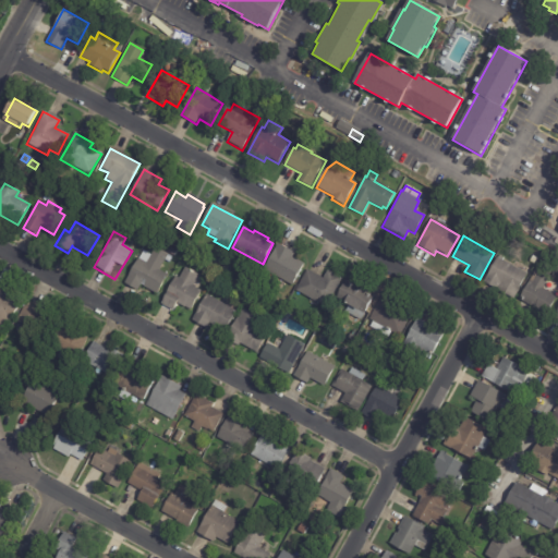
[(280,246),(295,254),(292,258),(304,265),(292,287),(264,270),(278,244),(280,246)]
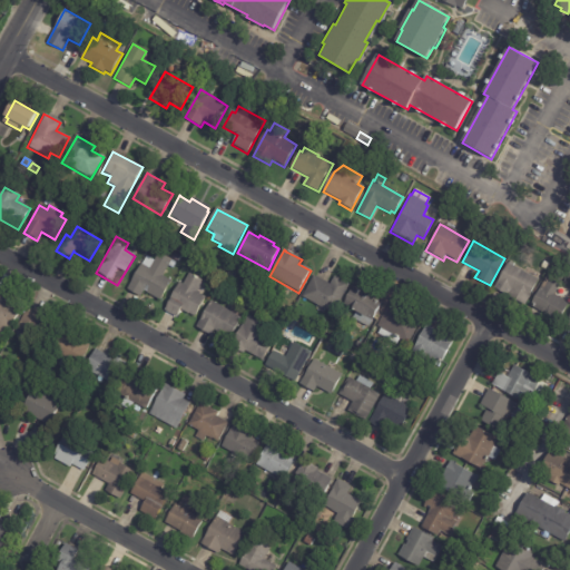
[(182,256),(178,262),(172,258),(175,253),(182,256)]
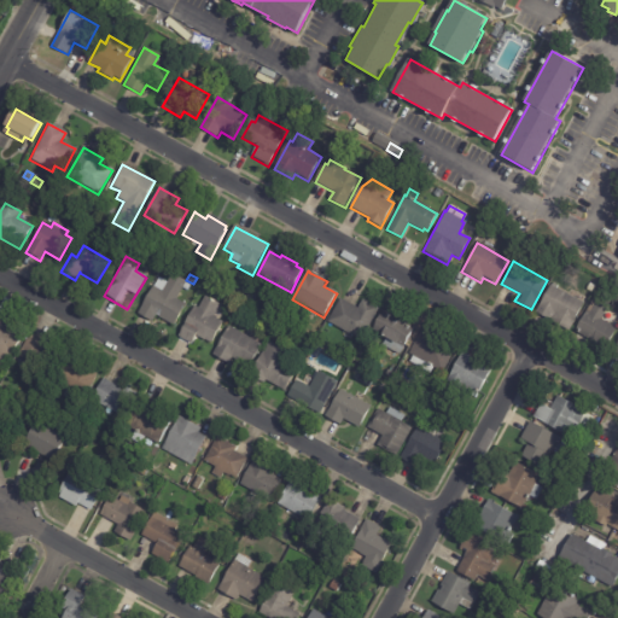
[(186,284),(176,301),(186,305),(174,327),(156,316),(152,324),(138,316),(153,287),(163,293),(173,275),(186,283),(186,284)]
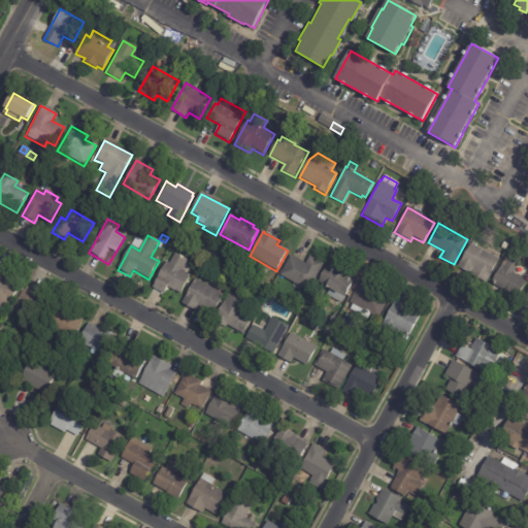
[(475,246),(499,259),(489,277),(473,268),(470,274),(458,267),(470,244),(471,244),(472,242),(476,244),(475,246)]
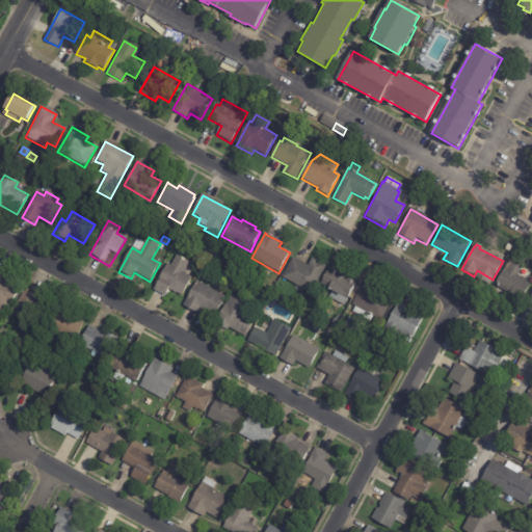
[(211,248),(208,255),(203,253),(205,246),(211,248)]
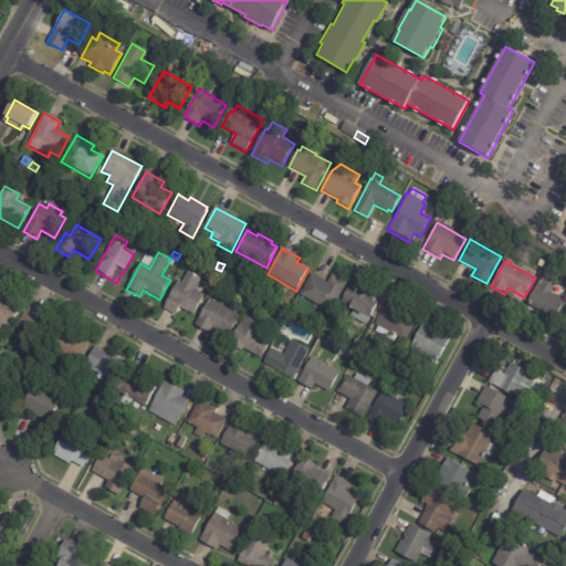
[(238,269),(232,278),(224,273),(230,264),(238,269)]
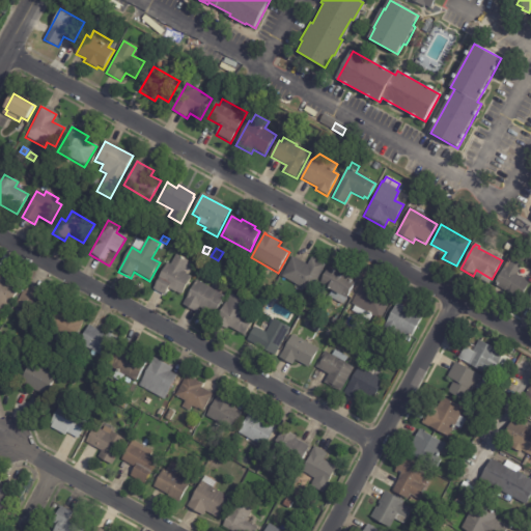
[(190,262),(184,274),(191,278),(182,296),(168,288),(164,296),(154,290),(167,263),(170,266),(176,255),(190,262)]
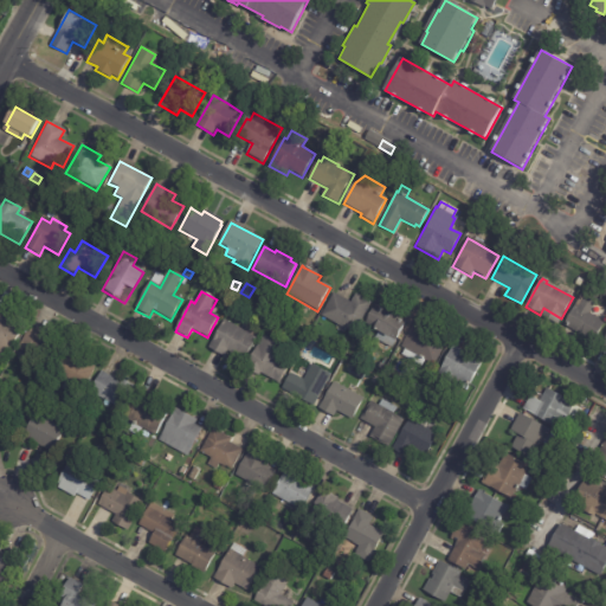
[(336,295),(350,303),(355,295),(371,303),(353,335),(320,316),(333,294),(336,295)]
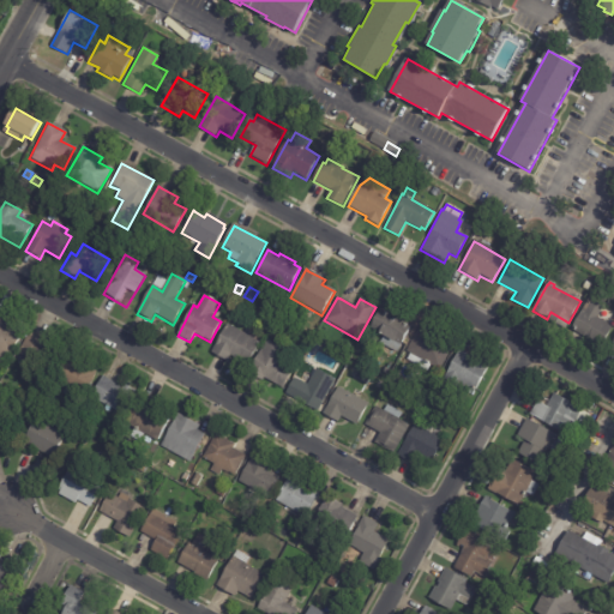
[(603,307),(597,318),(612,327),(600,349),(585,341),(587,338),(571,329),(589,299),(603,307)]
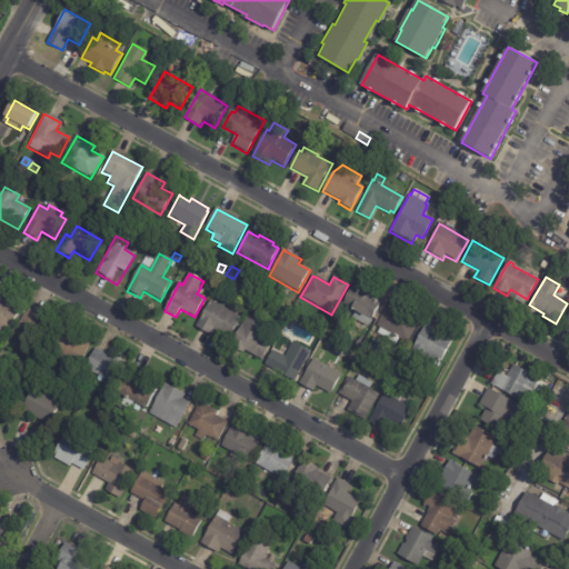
[(363,293),(380,302),(368,328),(351,320),(355,313),(349,310),(350,309),(343,306),(352,288),(363,293)]
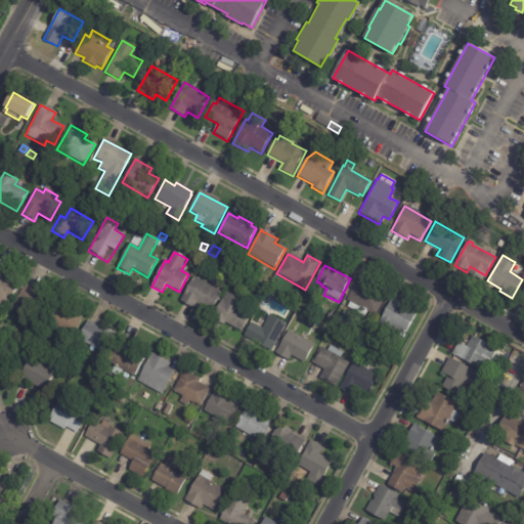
[(0,274),(6,278),(8,275),(20,282),(3,313),(0,311),(0,274)]
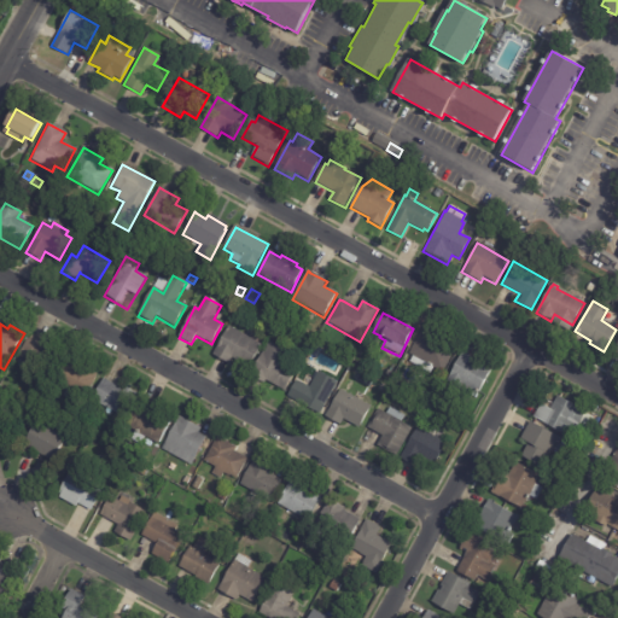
[(239,363),(232,359),(228,365),(213,355),(228,327),(238,332),(242,326),(254,333),(250,339),(260,345),(248,367),(239,363)]
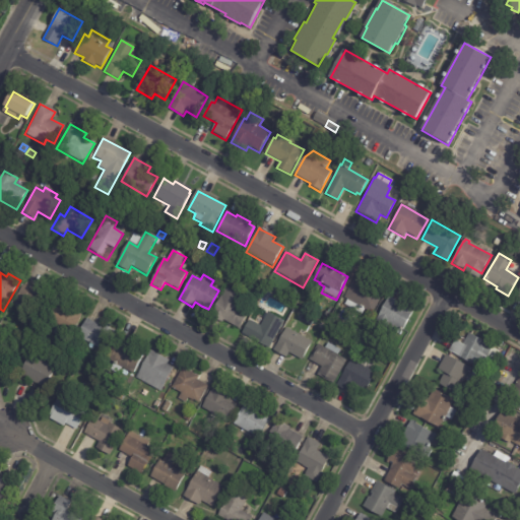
[(355,280),(381,296),(371,315),(364,311),(361,315),(343,305),(346,301),(342,299),(353,279),(355,280)]
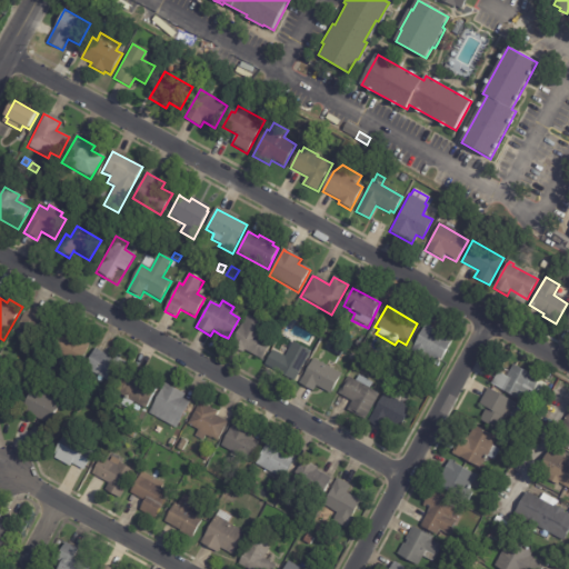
[(29,310),(42,318),(42,319),(53,326),(38,355),(25,347),(30,337),(15,328),(26,308),(29,310)]
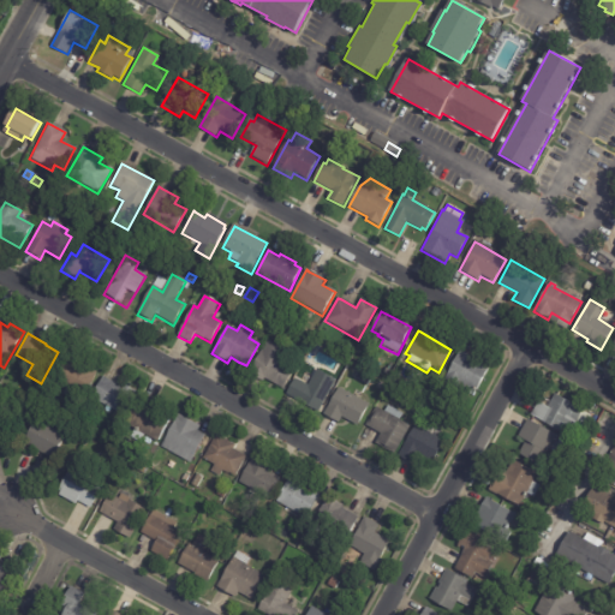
[(272,384),(264,381),(263,383),(249,375),(268,341),(292,356),(287,364),(296,369),(282,390),(272,384)]
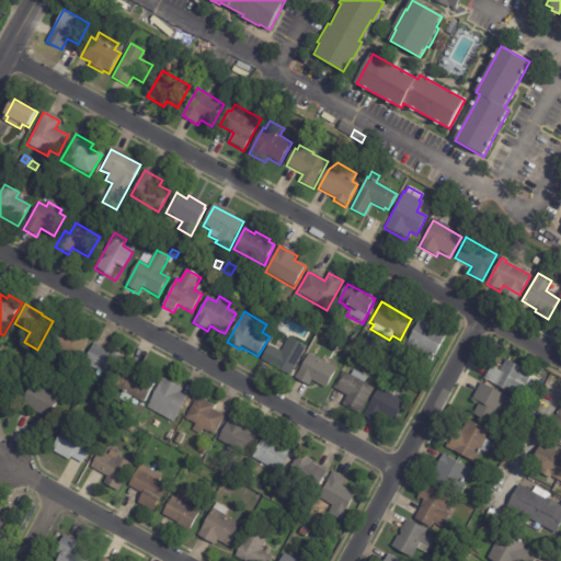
[(421,321),(433,328),(432,329),(446,336),(434,357),(432,356),(428,361),(418,354),(415,359),(402,352),(420,320),(421,321)]
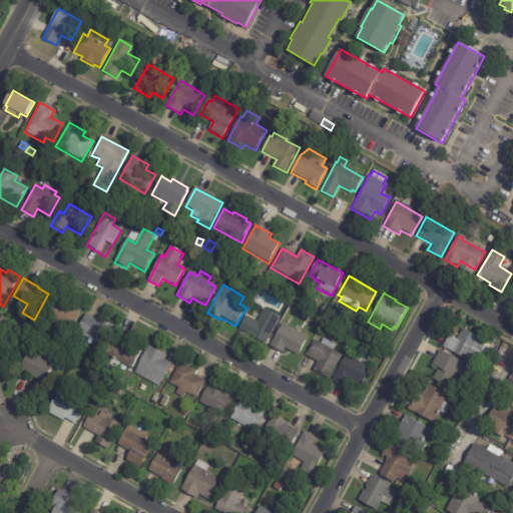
[(64,301),(81,310),(71,330),(55,321),(53,323),(46,319),(55,301),(61,304),(64,300),(64,301)]
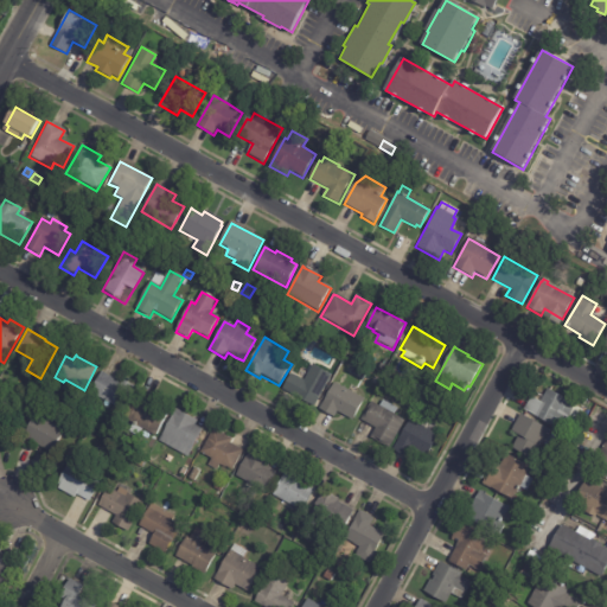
[(307,401),(280,387),(289,370),(292,372),(302,378),(308,369),(312,362),(330,371),(312,403),(307,401)]
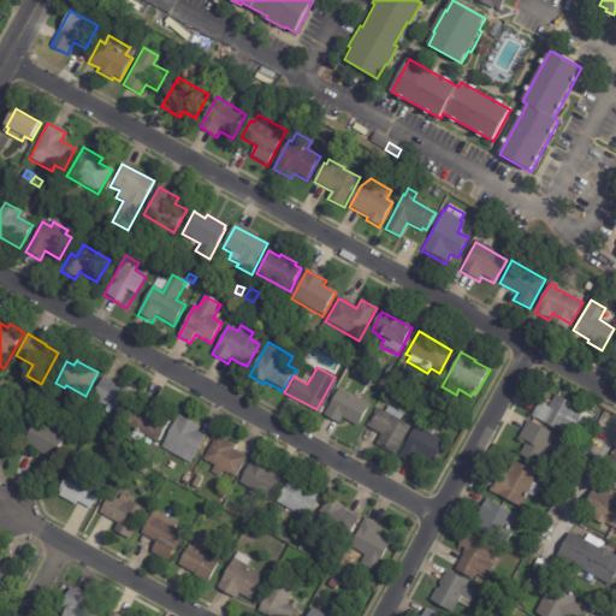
[(106,379),(120,388),(123,384),(136,392),(124,416),(92,398),(104,378),(106,379)]
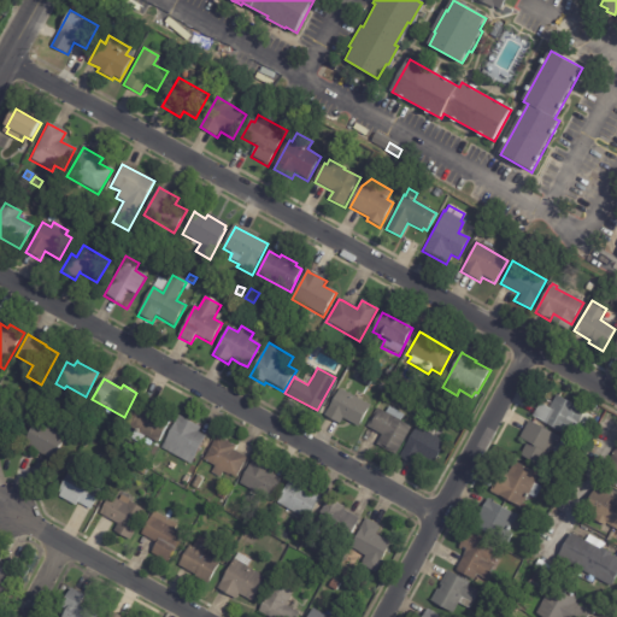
[(52,391),(47,400),(41,397),(45,387),(52,391)]
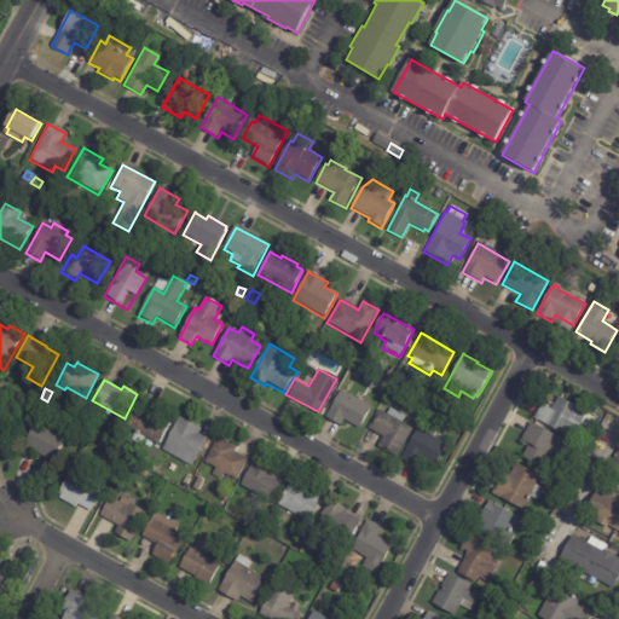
[(354,399),(370,408),(359,429),(342,421),(340,427),(327,420),(340,392),(354,399)]
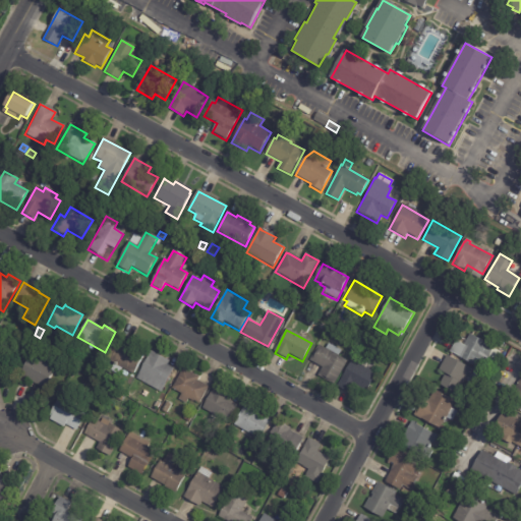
[(449,350),(455,339),(463,344),(469,332),(494,345),(493,347),(500,351),(495,359),(487,355),(480,367),(449,350)]
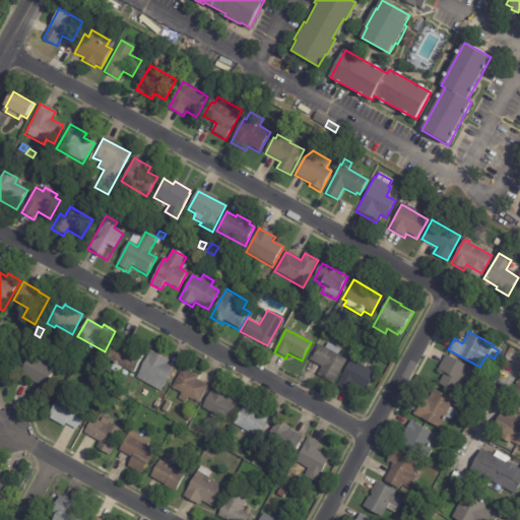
[(121,335),(137,343),(134,348),(144,353),(133,375),(106,361),(119,333),(121,335)]
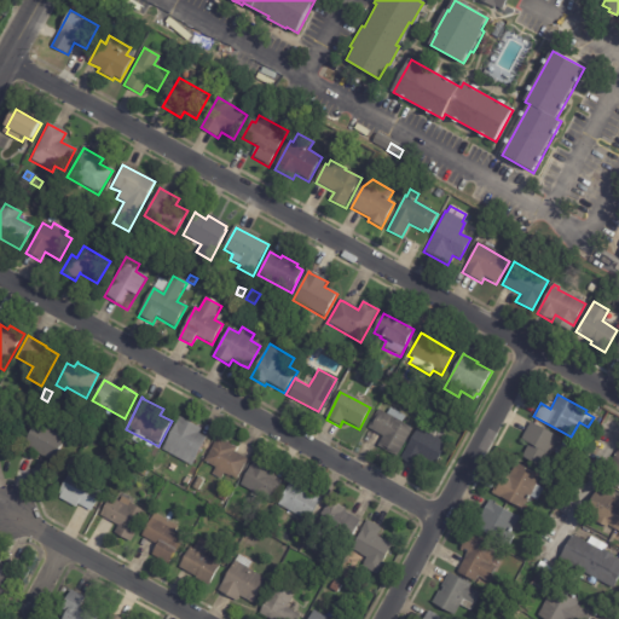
[(381,437),(366,428),(377,410),(385,415),(388,409),(404,417),(400,423),(411,429),(394,457),(376,446),(381,437)]
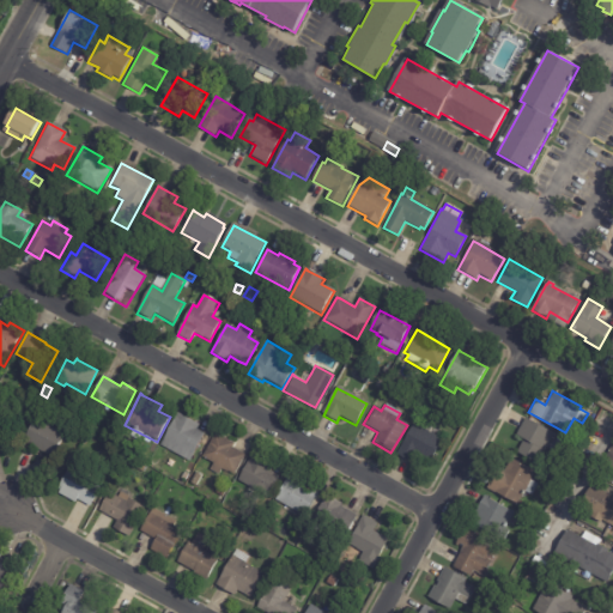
[(194,422),(199,425),(195,430),(204,435),(189,461),(159,445),(177,413),(194,422)]
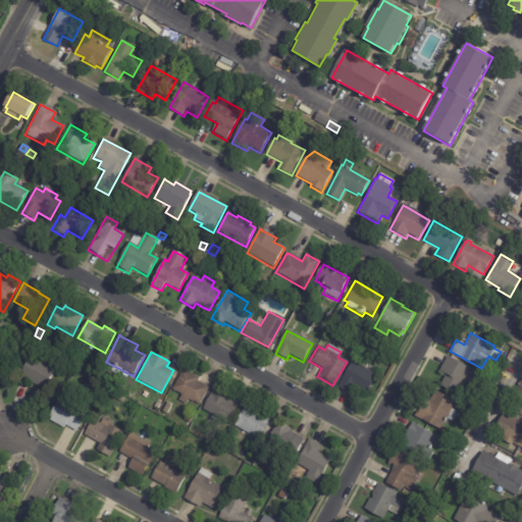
[(472,368),(465,382),(463,382),(457,394),(440,384),(447,373),(439,369),(448,355),(472,368)]
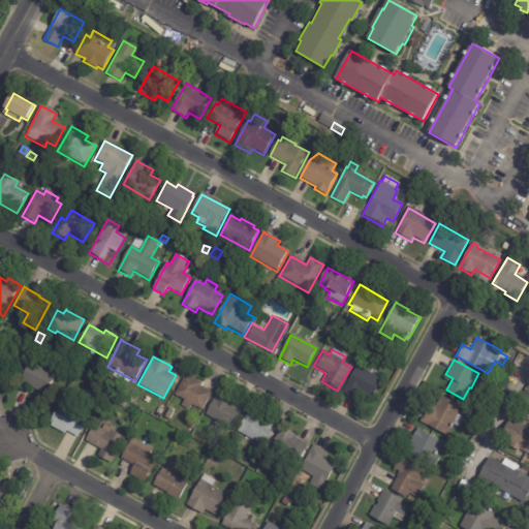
[(392,369),(385,367),(387,361),(394,364),(392,369)]
